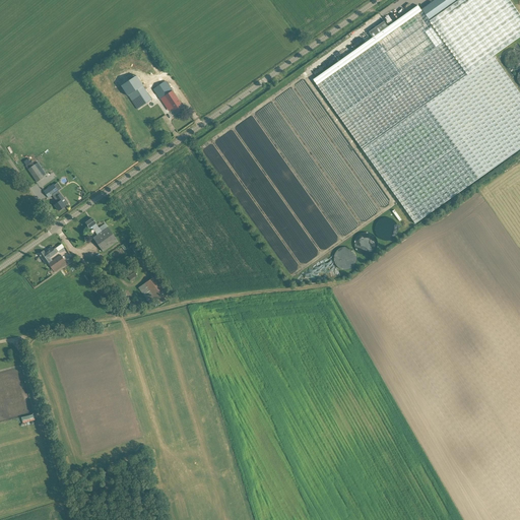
[(519,15),(509,0),(434,0),(420,10),(417,5),(388,26),(384,21),(369,31),(373,37),(313,79),(415,223),(519,148),(519,93),(493,56),(519,36),(519,15)]
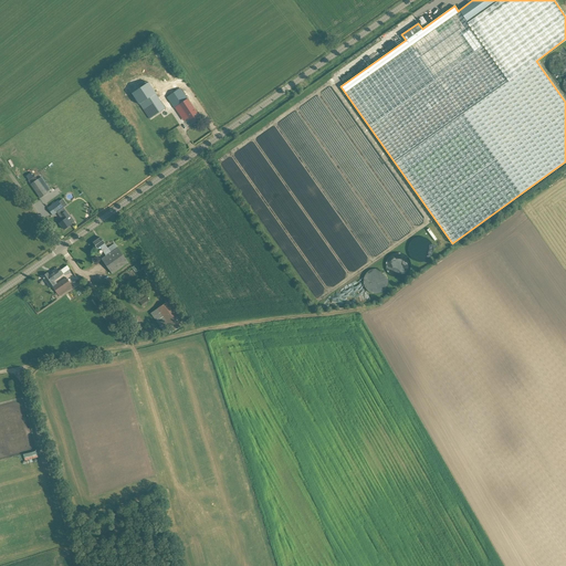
[(565,56),(556,53),(554,56),(552,59),(548,67),(557,79),(556,83),(562,90),(564,91),(565,94),(565,93),(565,56)]
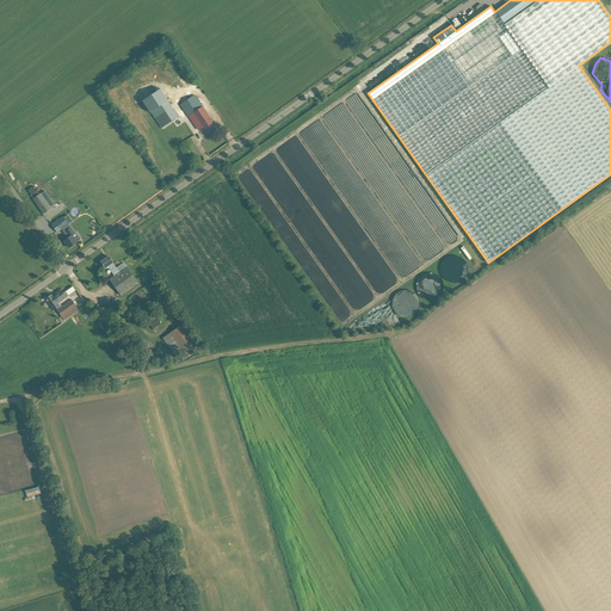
[(195,96),(180,105),(192,123),(197,119),(193,112),(202,106),(195,96)]
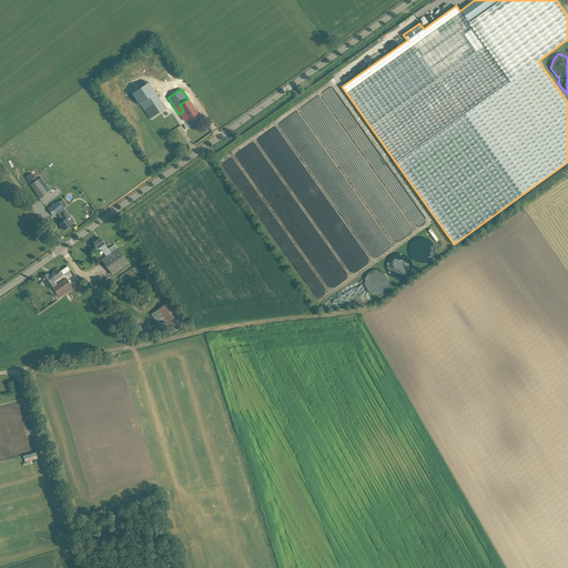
[(156,93),(140,104),(150,119),(165,109),(156,93)]
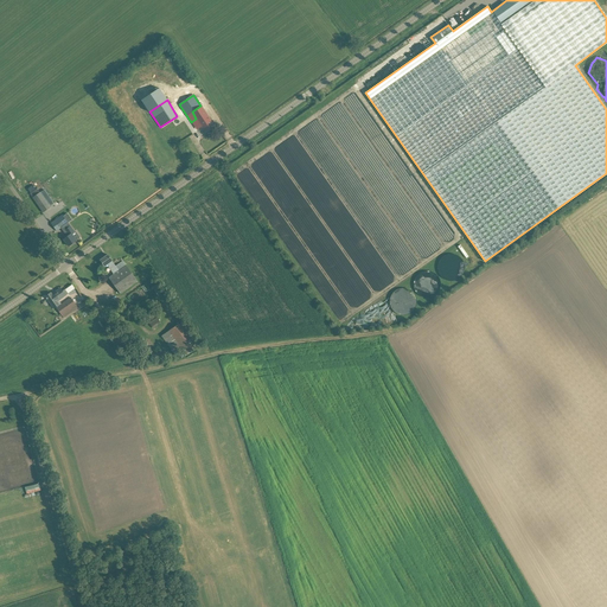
[(200,106),(192,112),(196,119),(200,125),(195,127),(197,131),(202,127),(206,133),(215,127),(209,119),(200,106)]
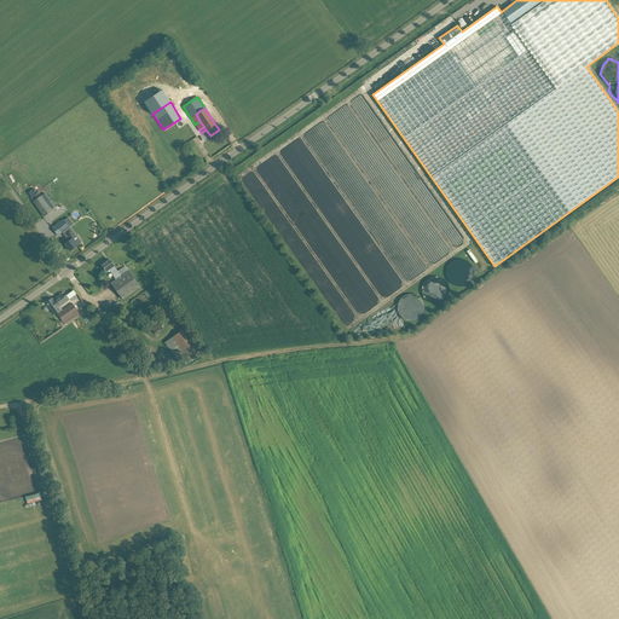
[(30,197),(44,217),(52,210),(51,210),(56,208),(48,198),(45,201),(41,196),(41,197),(38,192),(30,197)]
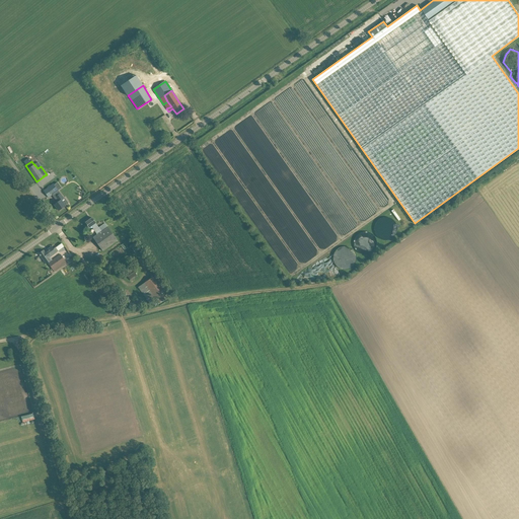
[(49,198),(52,195),(55,198),(56,197),(59,202),(55,205),(59,211),(65,206),(61,200),(64,199),(58,191),(61,188),(57,181),(54,183),(51,180),(41,188),(44,191),(49,198)]
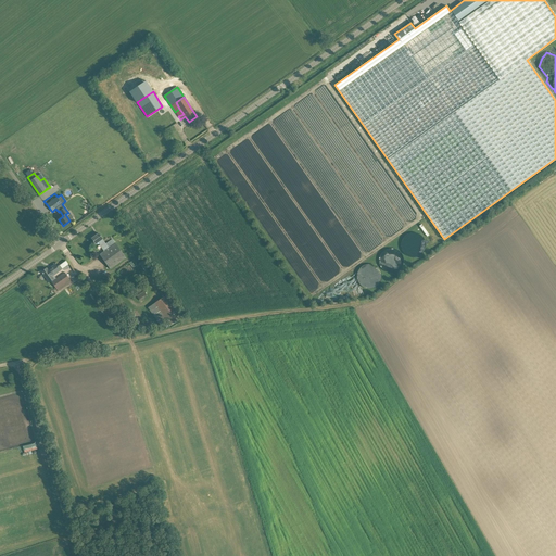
[(99,234),(91,238),(96,244),(98,242),(102,248),(106,244),(102,239),(103,239),(99,234)]
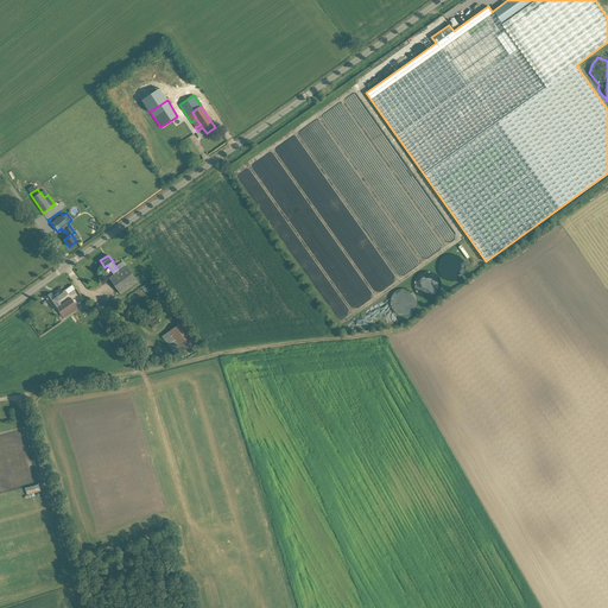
[(464,266),(463,261),(458,255),(450,255),(445,255),(439,263),(438,273),(426,272),(420,273),(415,279),(413,283),(419,287),(418,292),(424,298),(428,298),(436,296),(441,291),(443,291),(451,290),(450,285),(456,284),(456,283),(463,274),(464,266)]
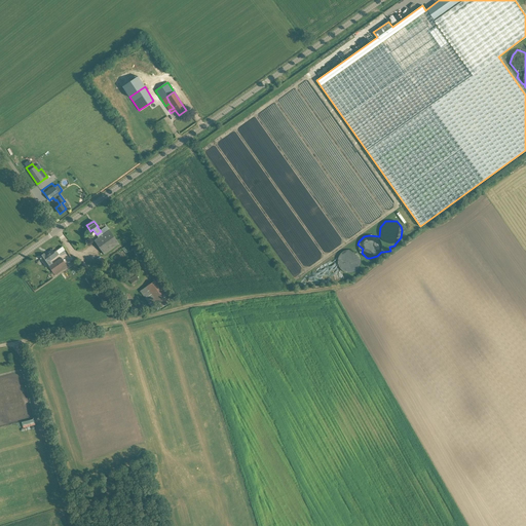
[(119,243),(107,226),(101,231),(97,234),(99,237),(95,240),(104,254),(119,243)]
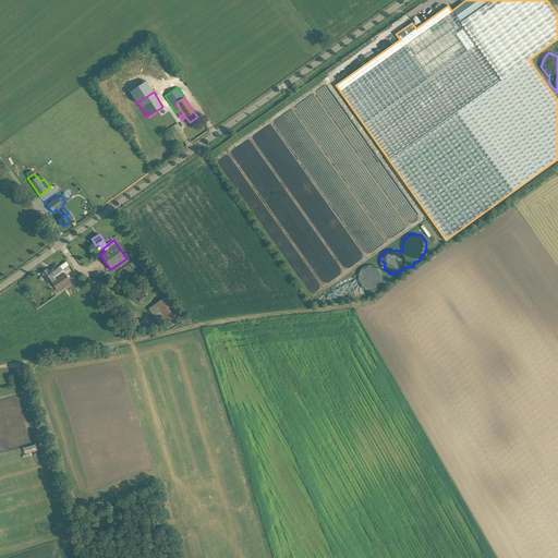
[(53,276),(62,270),(60,266),(57,268),(56,265),(48,270),(47,269),(43,273),(43,274),(44,275),(50,283),(56,279),(53,276)]
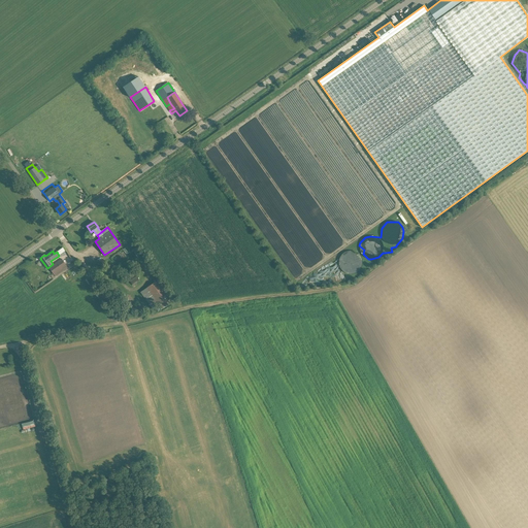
[(361,273),(362,255),(344,254),(342,271),(361,273)]
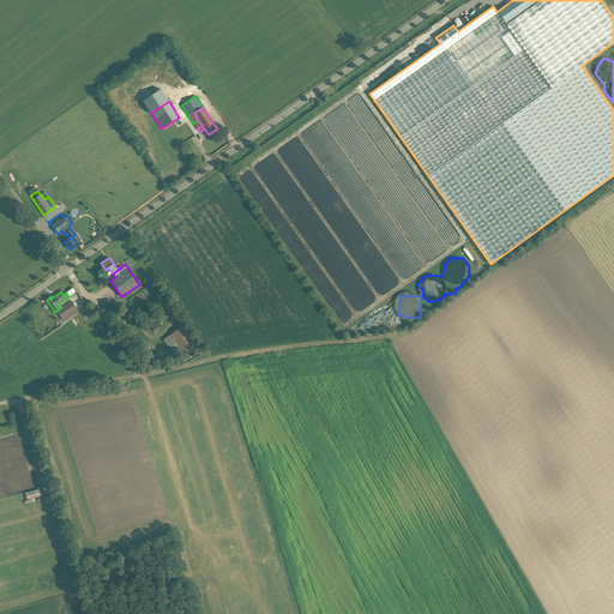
[(58,312),(62,319),(70,314),(71,317),(79,311),(72,301),(58,312)]
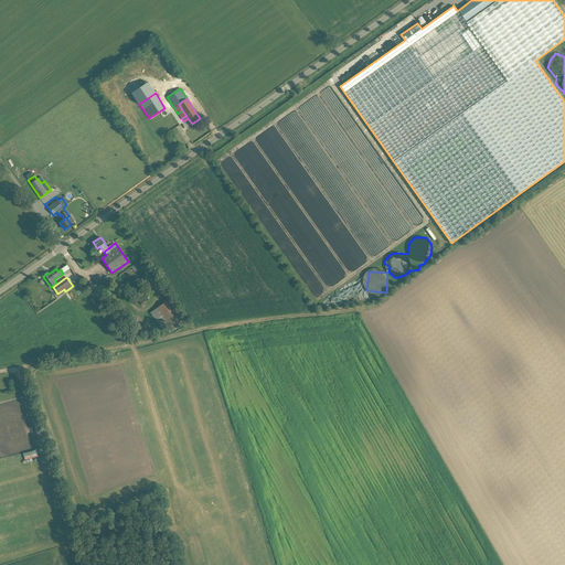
[(139,301),(142,306),(150,300),(147,296),(139,301)]
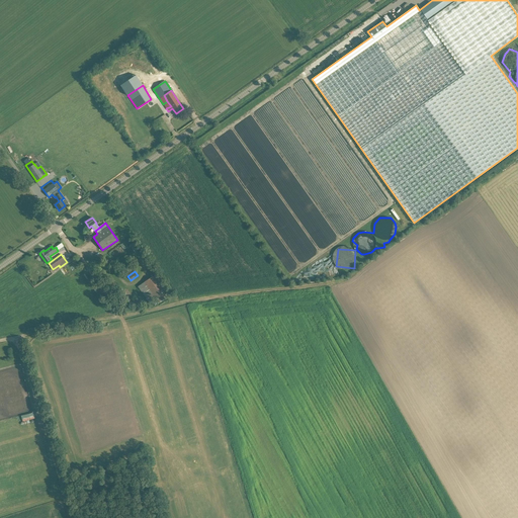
[(150,304),(153,300),(156,305),(169,295),(166,291),(170,288),(158,272),(138,287),(147,299),(150,304)]
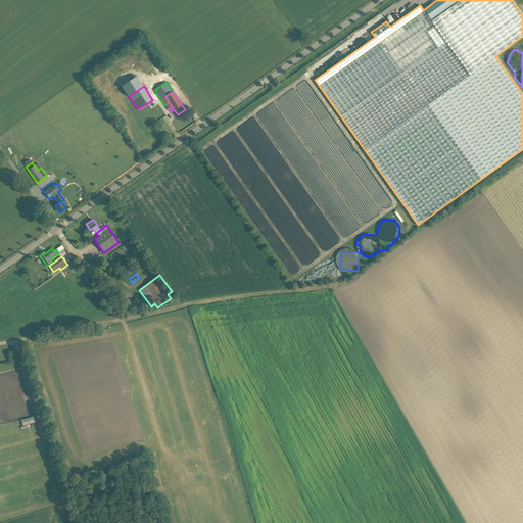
[(34,417),(21,419),(22,425),(35,423),(34,417)]
